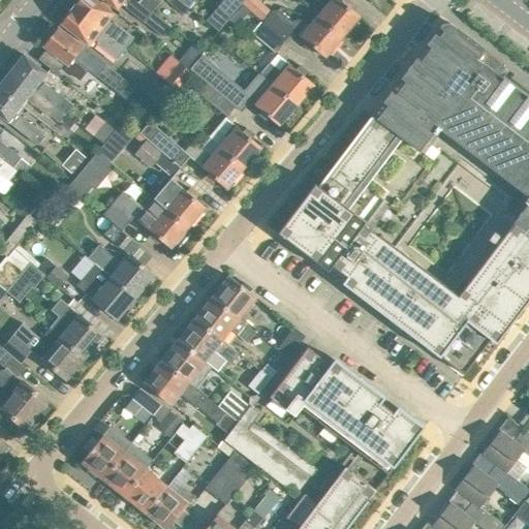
[(109,20),(114,13),(96,0),(80,0),(74,7),(124,47),(132,36),(114,21),(113,23),(109,20)]
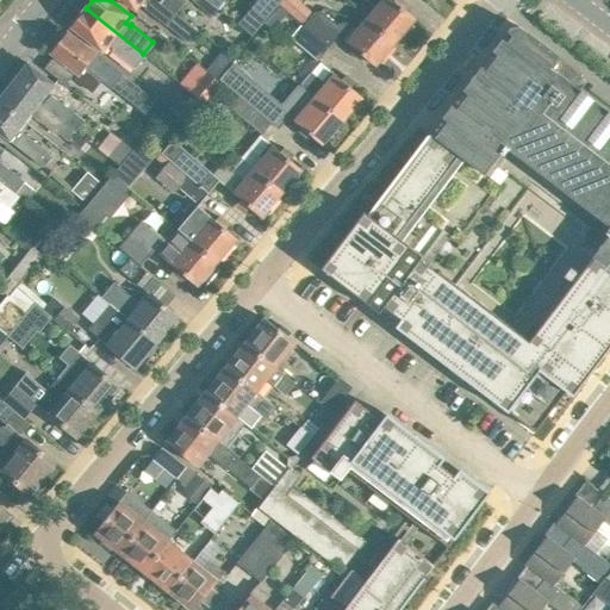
[(178,12),(162,0),(120,0),(135,11),(141,2),(145,6),(144,8),(188,43),(199,29),(178,12)]
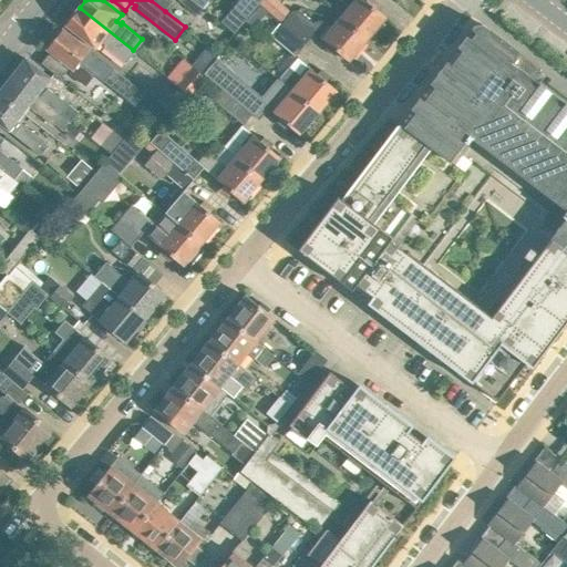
[(151,0),(165,11),(173,1),(171,0),(151,0)]
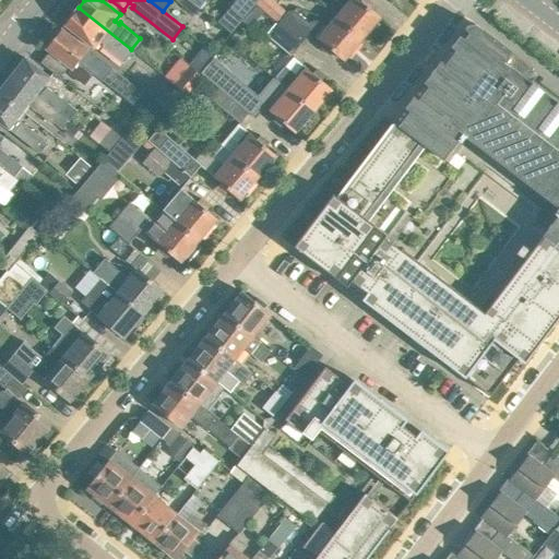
[(201,8),(190,0),(176,0),(177,0),(195,14),(201,8)]
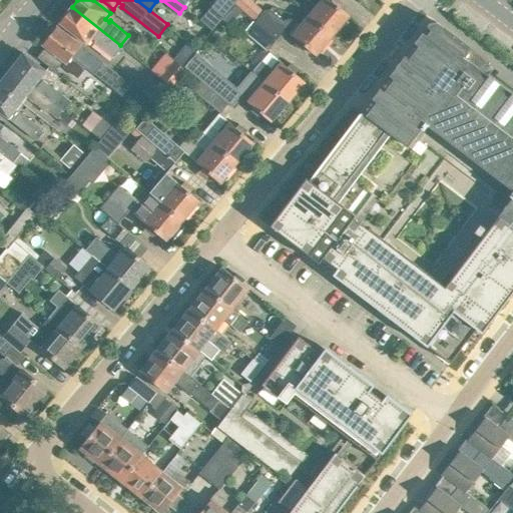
[(237,0),(234,4),(240,9),(255,22),(266,9),(254,0),(237,0)]
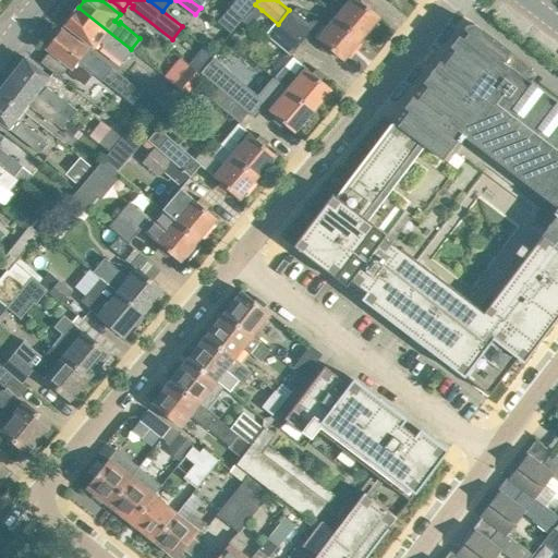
[(380,17),(370,8),(373,4),(367,0),(361,0),(361,1),(360,0),(336,0),(341,4),(332,15),(361,39),(380,17)]
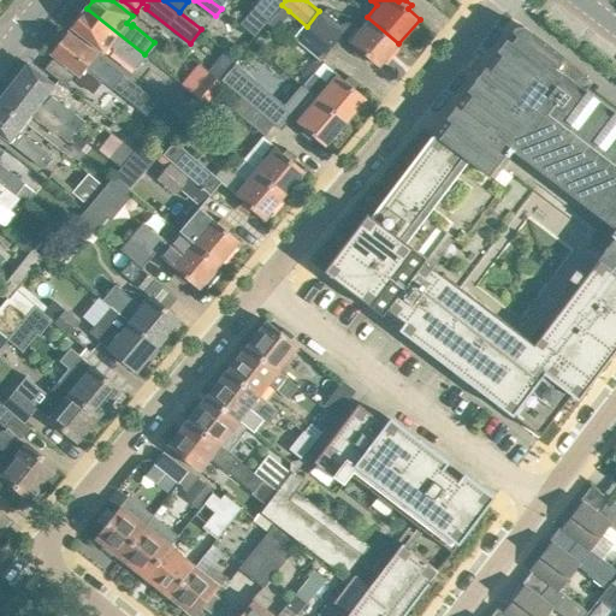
[(255,6),(241,24),(255,36),(266,23),(271,18),(255,6)]
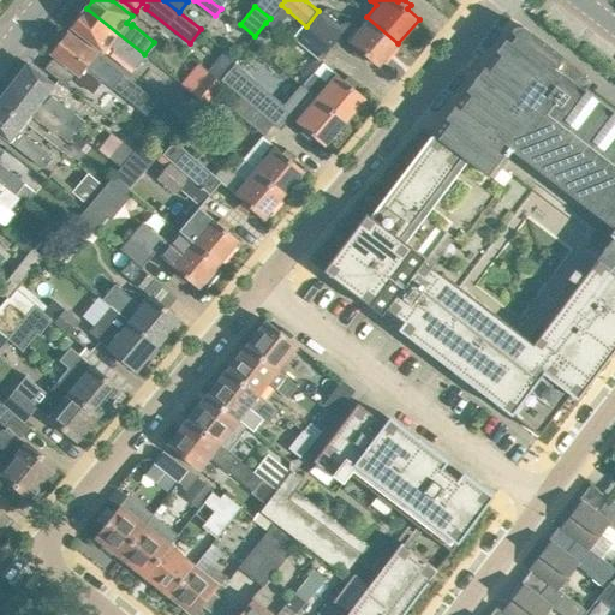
[(144,54),(87,9),(71,28),(102,53),(109,43),(114,47),(112,51),(133,67),(144,54)]
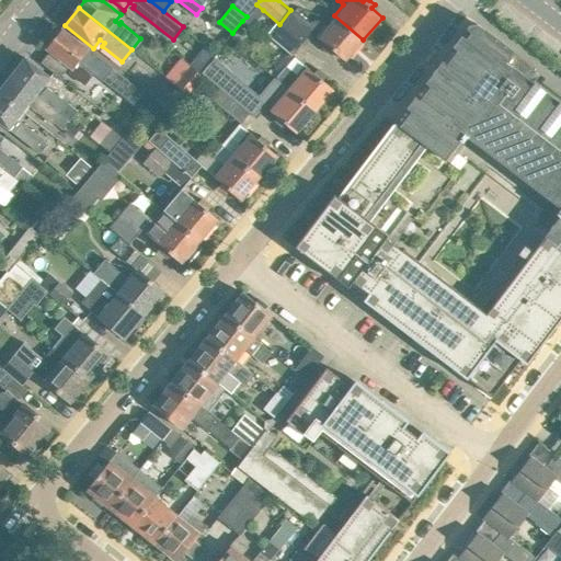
[(363,39),(334,15),(327,24),(324,23),(319,21),(317,21),(312,22),(311,22),(297,10),(290,10),(279,24),(302,44),(311,32),(327,45),(323,48),(331,56),(334,52),(345,60),(363,39)]
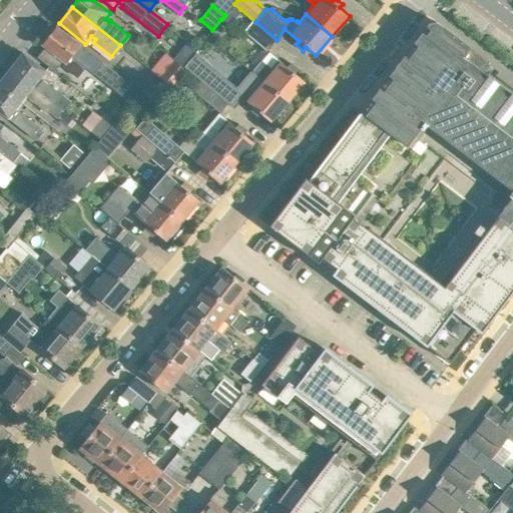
[(277,40),(255,22),(253,20),(245,31),(268,51),(277,40)]
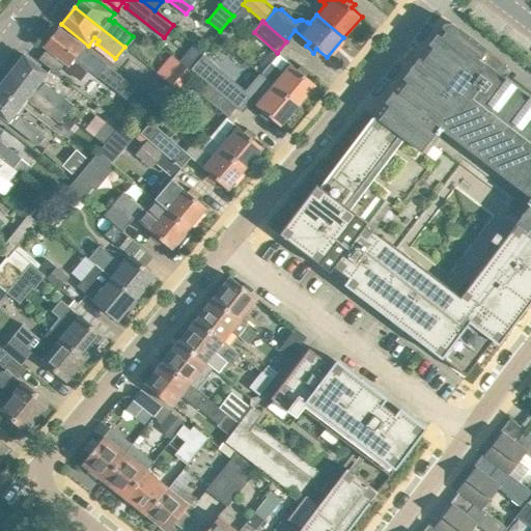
[(530,98),(499,75),(506,64),(506,63),(502,67),(483,53),(486,49),(452,23),(444,24),(374,116),(376,117),(421,151),(422,151),(436,133),(438,135),(442,130),(530,196),(530,197),(527,202),(530,204),(515,223),(530,234),(530,98)]
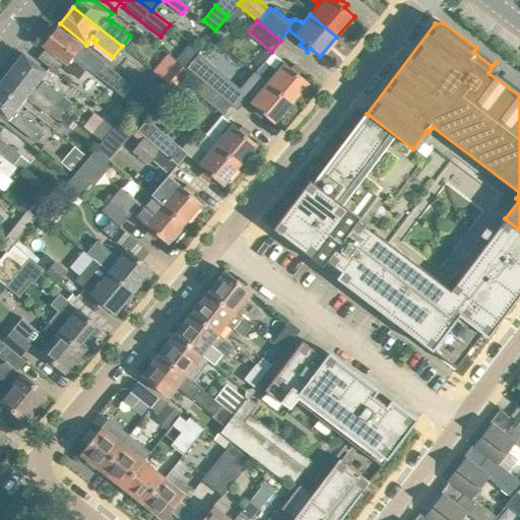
[(58,26),(43,46),(59,58),(66,64),(64,68),(79,79),(88,68),(95,74),(96,72),(111,83),(118,74),(104,63),(74,40),(58,26)]
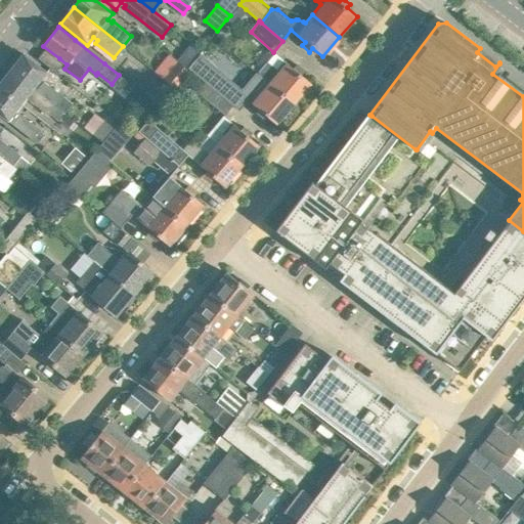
[(73,104),(41,80),(47,73),(25,55),(25,54),(11,71),(66,114),(73,104)]
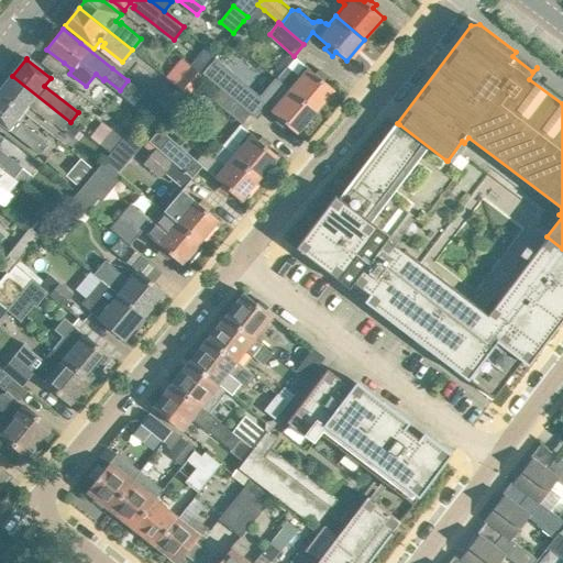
[(218,59),(205,75),(222,89),(227,94),(252,113),(261,103),(261,102),(258,101),(262,98),(218,59)]
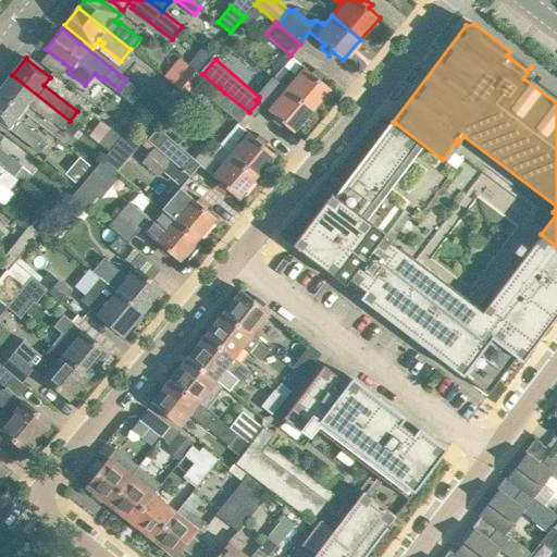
[(331,89),(320,79),(323,76),(316,69),(311,73),(300,64),(294,72),(286,65),(275,78),(313,111),(331,89)]
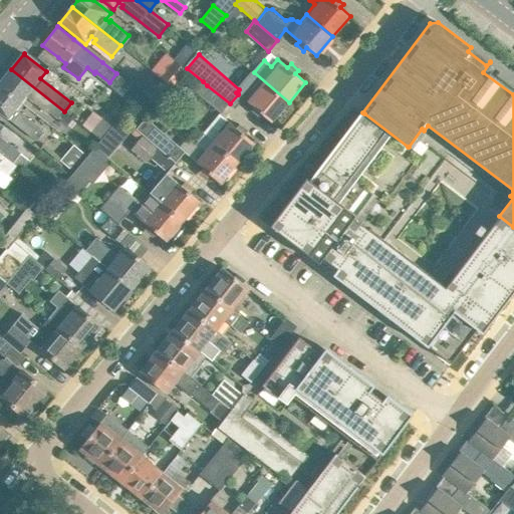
[(176,61),(162,77),(175,86),(188,71),(176,61)]
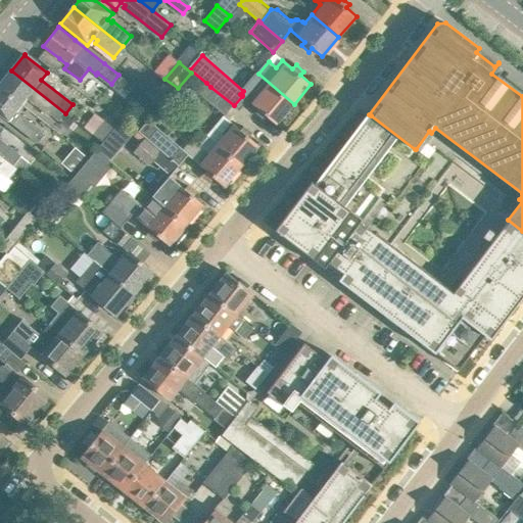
[(65,113),(11,70),(0,85),(0,88),(21,105),(27,99),(58,124),(65,113)]
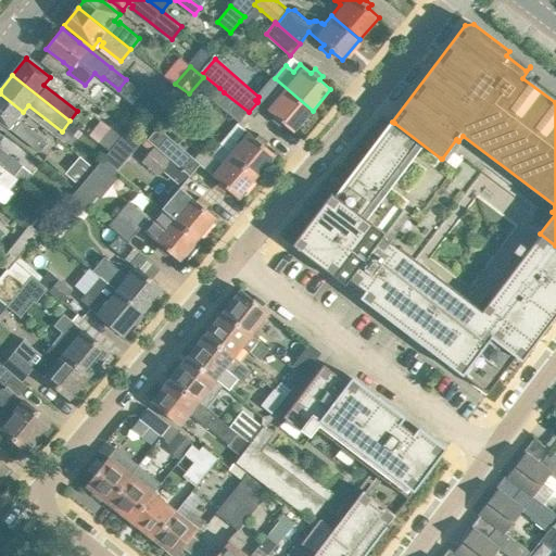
[(313,111),(275,78),(263,92),(270,99),(264,108),(275,116),(272,119),(280,127),(283,123),(294,133),(313,111)]
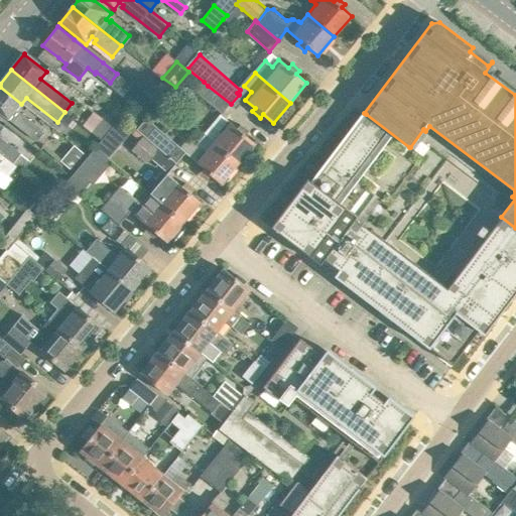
[(174,88),(175,87),(162,78),(157,74),(141,92),(145,96),(145,95),(156,104),(171,86),(174,88)]
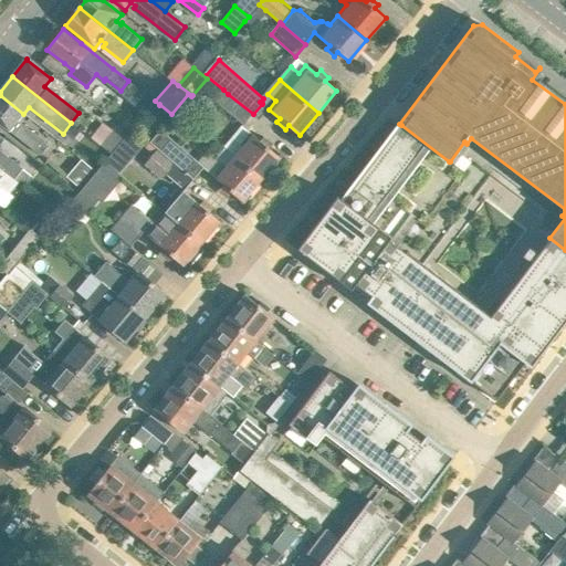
[(223,90),(213,101),(244,125),(253,114),(228,94),(223,90)]
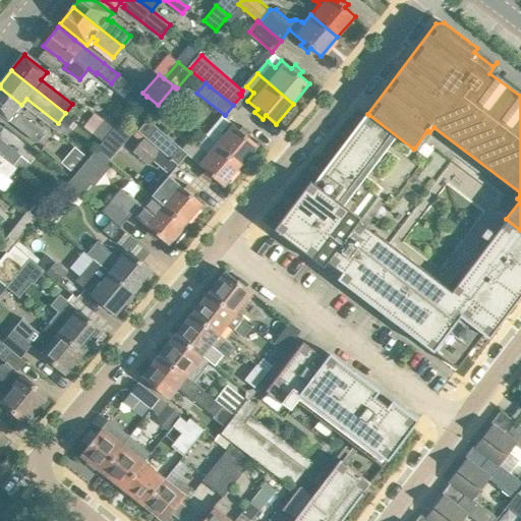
[(47,134),(16,111),(21,105),(0,88),(0,113),(40,143),(47,134)]
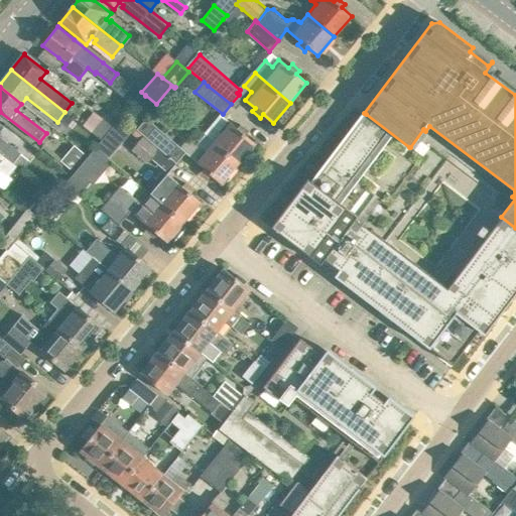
[(145,95),(145,96),(143,99),(153,108),(156,104),(145,95)]
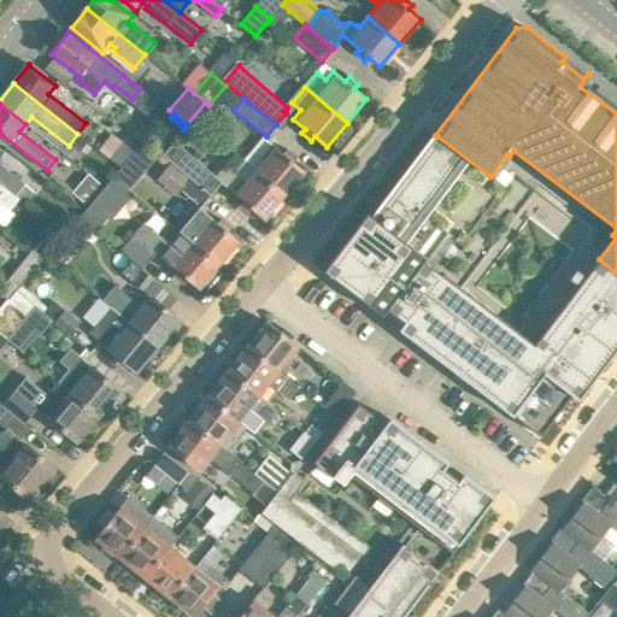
[(162,134),(152,146),(165,157),(175,145),(162,134)]
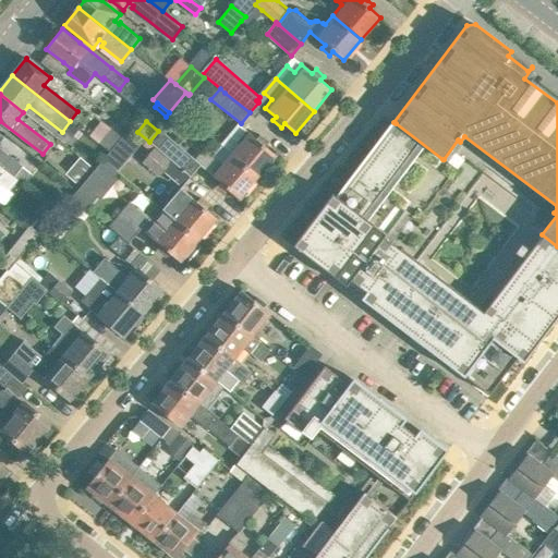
[(128,132),(118,123),(100,143),(110,152),(128,132)]
